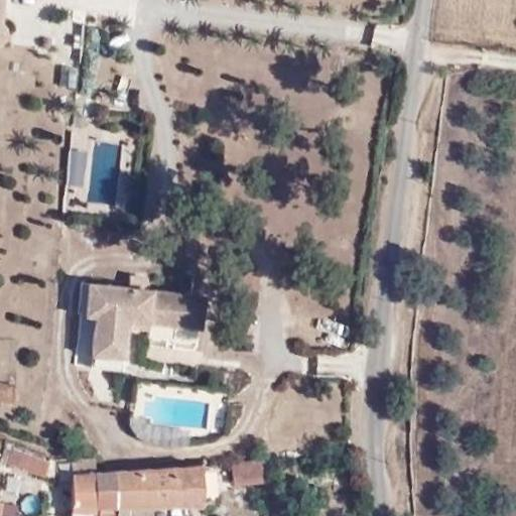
[(86,117),(75,116),(74,126),(86,127),(86,117)]
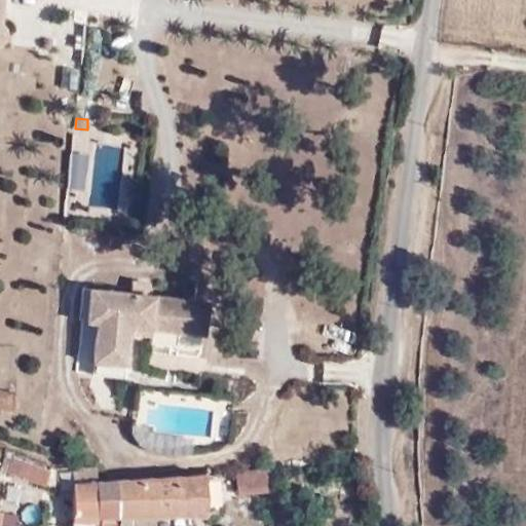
[(76,201),(84,202),(90,151),(69,148),(64,186),(78,187),(76,201)]
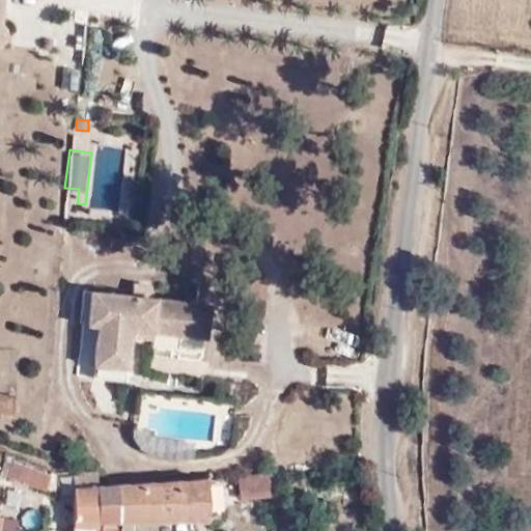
[(132,329),(155,332),(206,337),(211,305),(149,298),(150,285),(134,284),(133,297),(91,291),(88,325),(99,326),(99,328),(94,364),(127,368),(131,338),(132,329)]
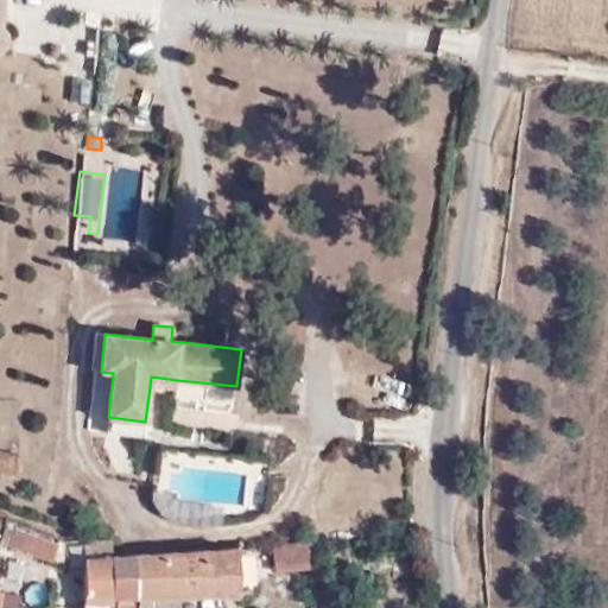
[(95,373),(95,419),(107,419),(107,373),(95,373)]
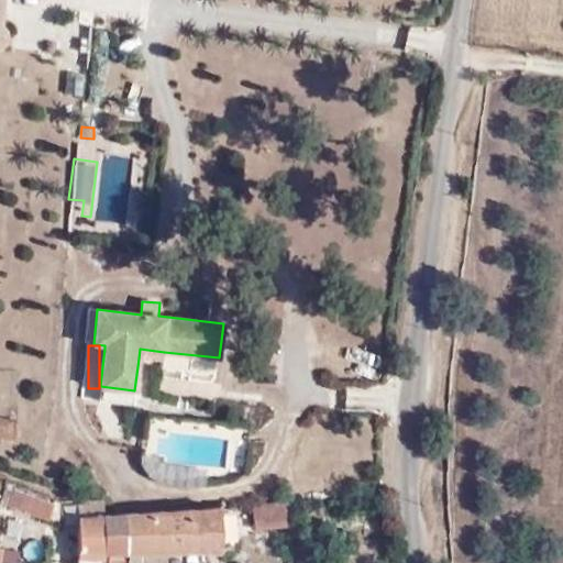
[(163,361),(164,352),(140,349),(139,359),(163,361)]
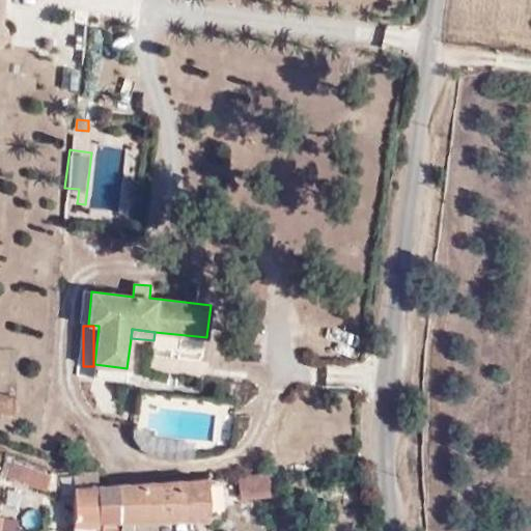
[(127,368),(94,364),(92,378),(126,381),(127,368)]
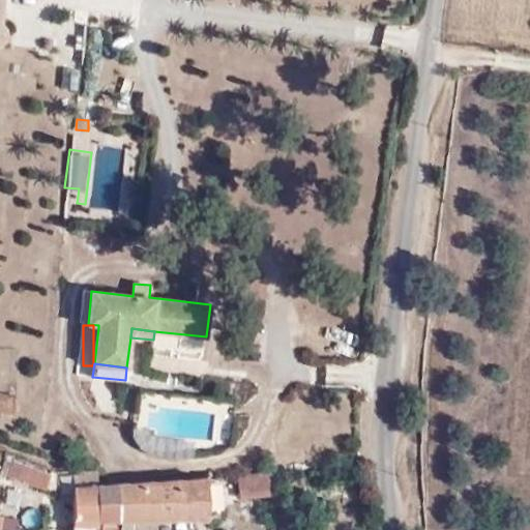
[(0,413),(13,415),(16,394),(0,392),(0,413)]
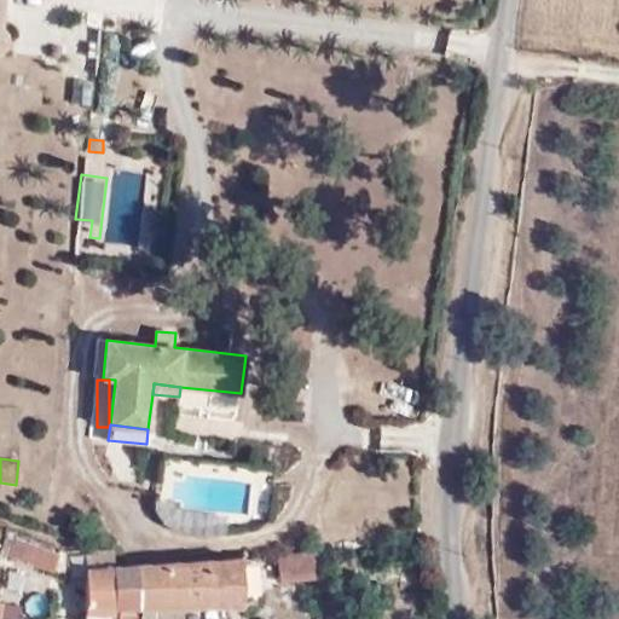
[(11,553),(16,538),(6,536),(1,549),(11,553)]
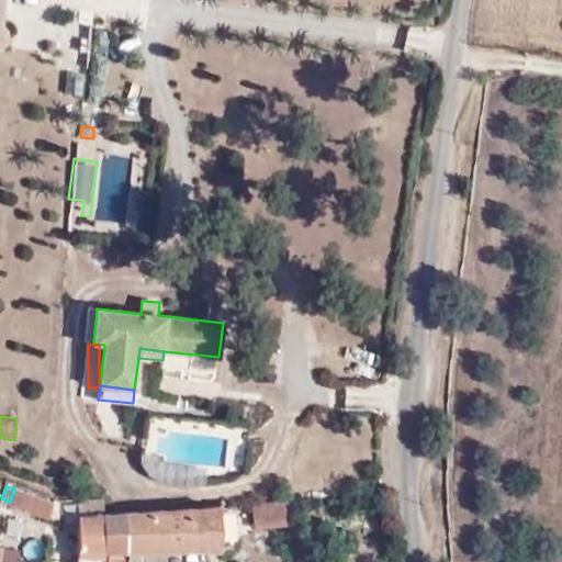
[(54,503),(14,489),(10,502),(9,506),(48,519),(54,503)]
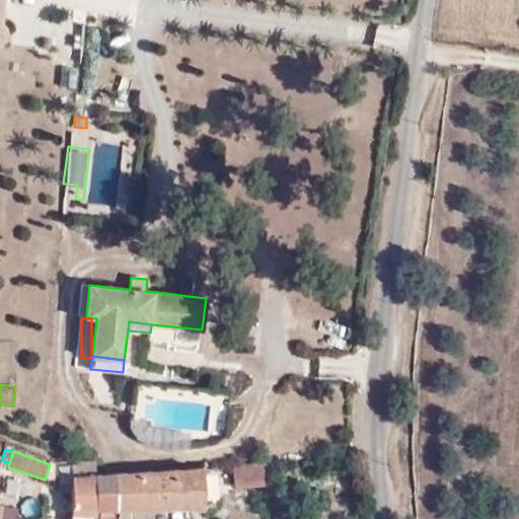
[(95,474),(94,461),(72,463),(72,518),(97,518),(98,512),(95,512),(95,474)]
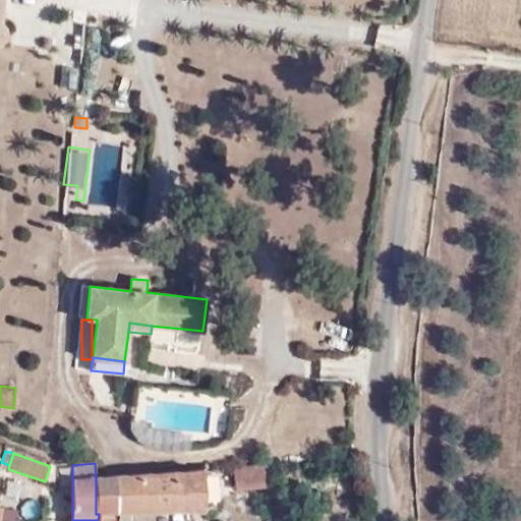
[(264,468),(233,471),(235,487),(265,484),(264,468)]
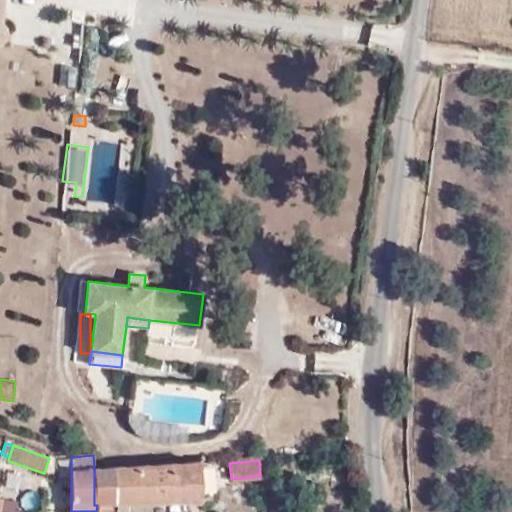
[(202,502),(200,463),(94,468),(94,505),(97,505),(116,504),(116,511),(151,511),(151,503),(202,502)]
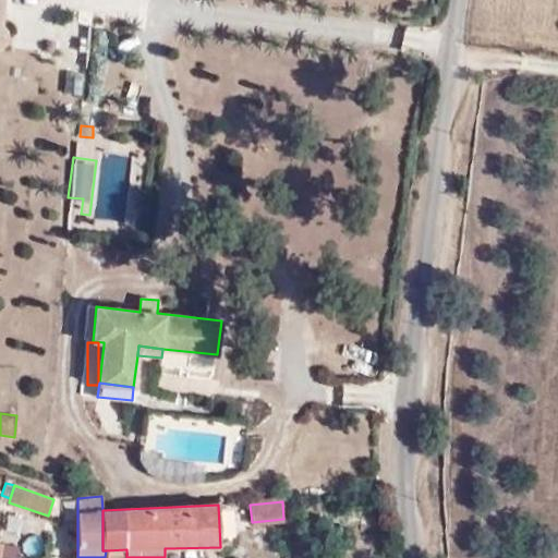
All buildings are outlined.
